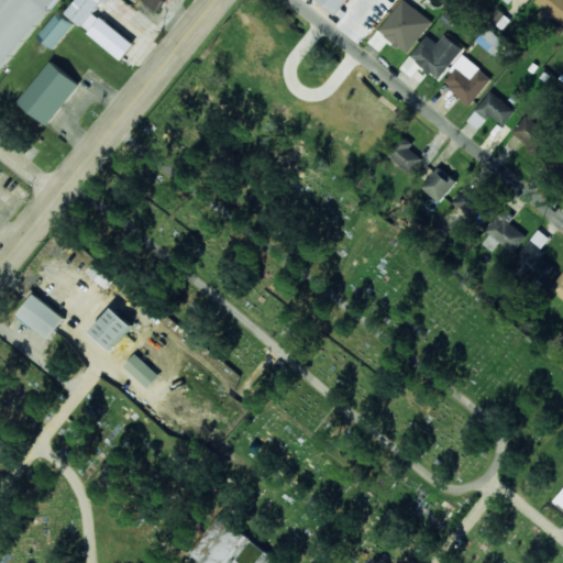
[(0,0),(0,67),(4,70),(57,0),(0,0)]
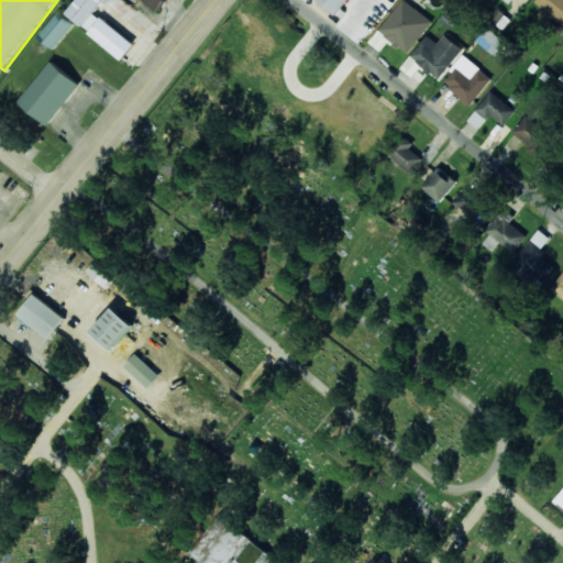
[(123,58),(135,43),(97,13),(107,0),(78,0),(67,14),(123,58)]
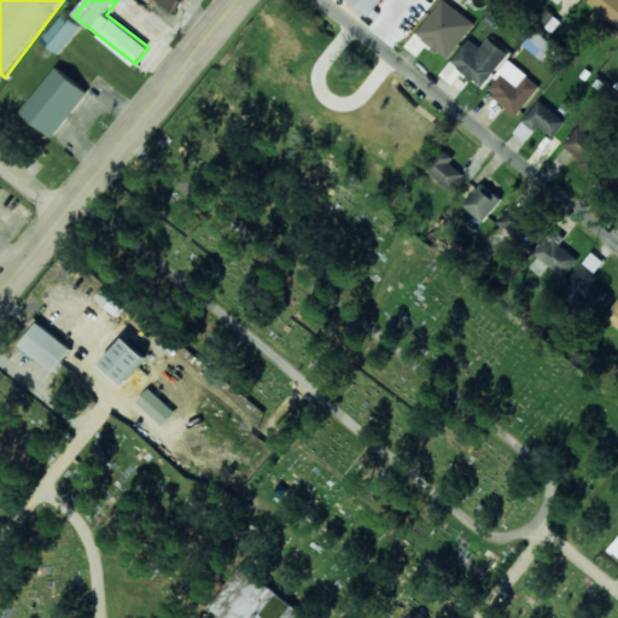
[(157,0),(175,13),(185,0),(157,0)]
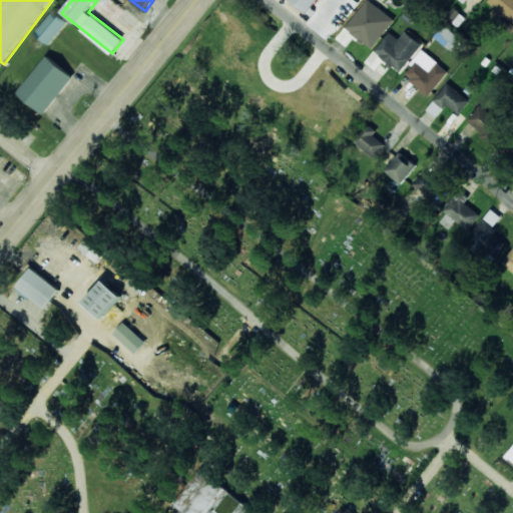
[(293,0),(315,0),(307,11),(293,0)]
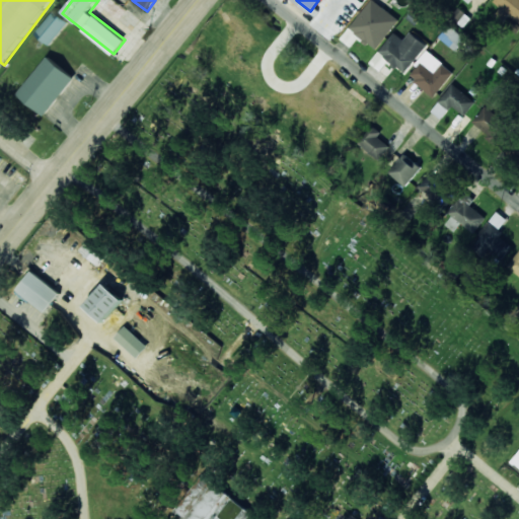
[(376,40),(353,20),(369,0),(380,0),(397,13),(376,40)]
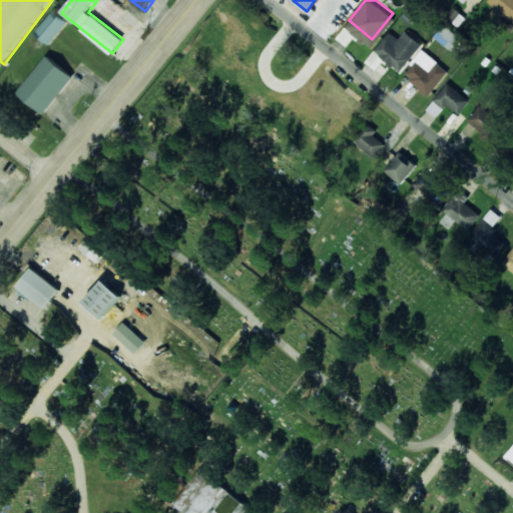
[(512,0),(488,0),(512,21),(512,0)]
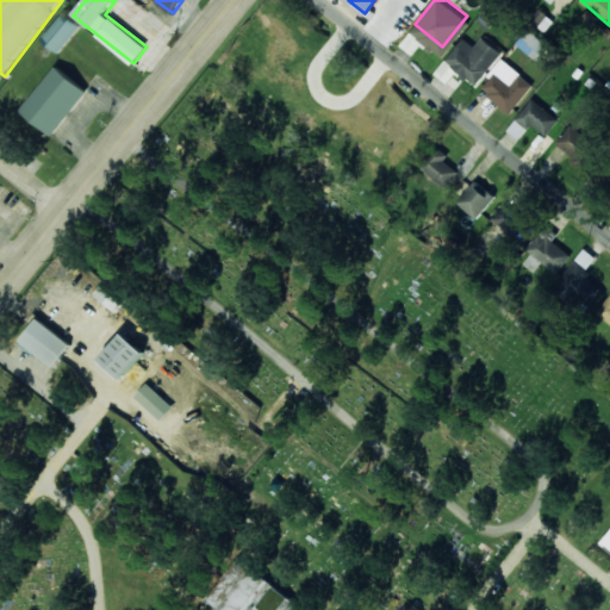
[(58,53),(80,25),(63,12),(42,38),(58,53)]
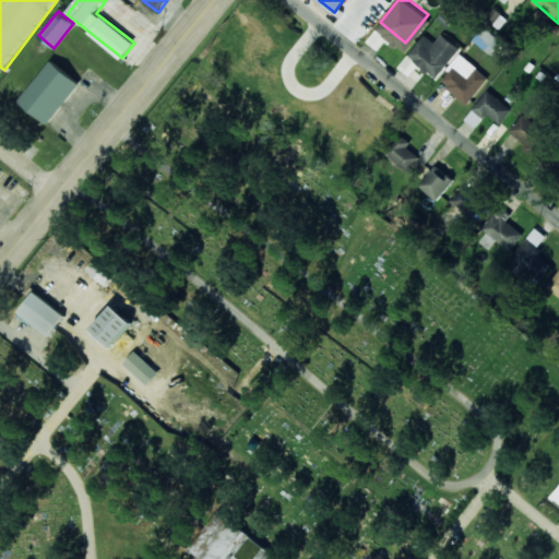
[(500,42),(483,27),(473,39),(489,54),(500,42)]
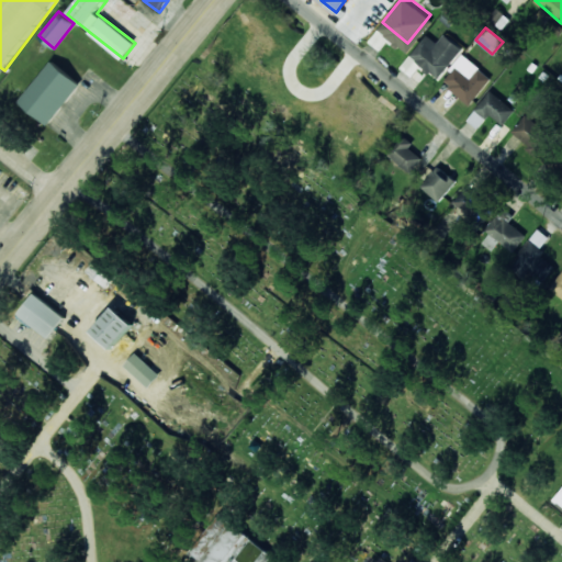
[(437,43),(427,35),(409,56),(437,79),(462,49),(444,34),(437,43)]
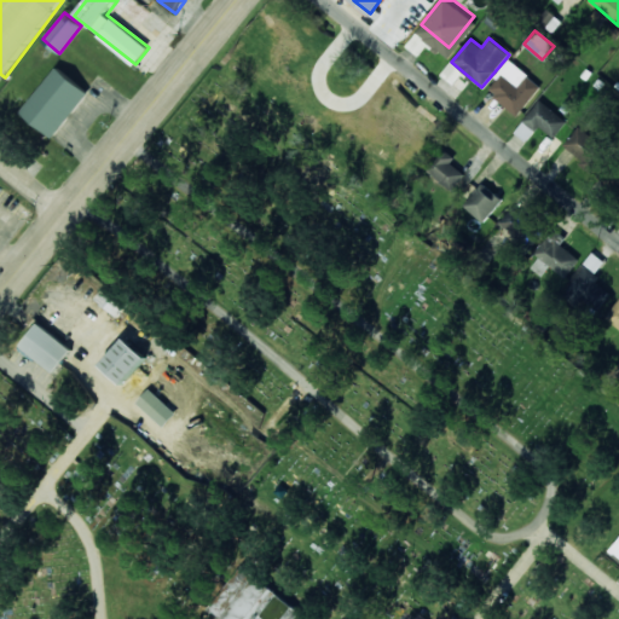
[(21,113),(52,137),(88,92),(57,68),(21,113)]
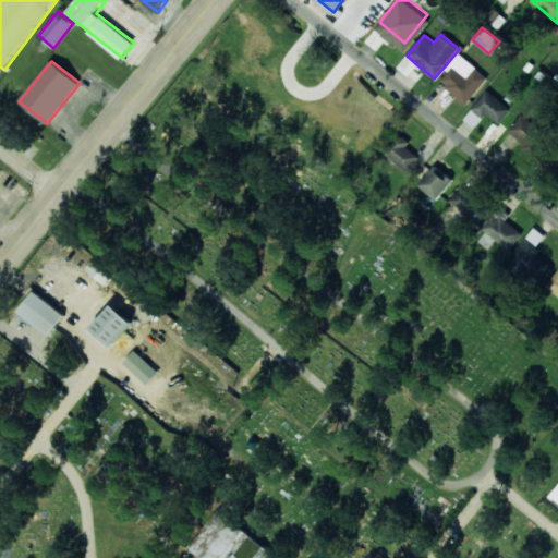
[(475,69),(466,79),(452,67),(440,82),(466,104),(487,79),(475,69)]
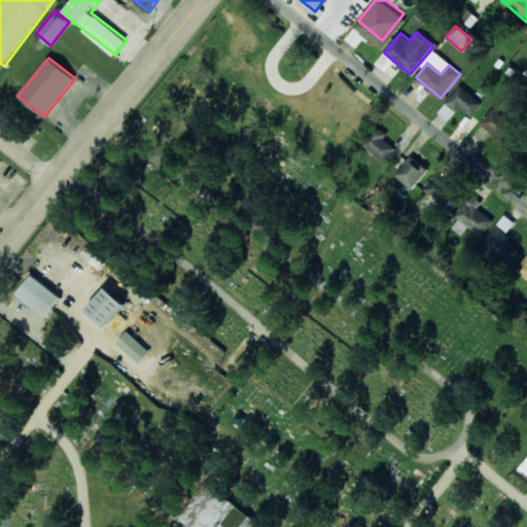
[(469,119),(483,104),(460,84),(447,100),(469,119)]
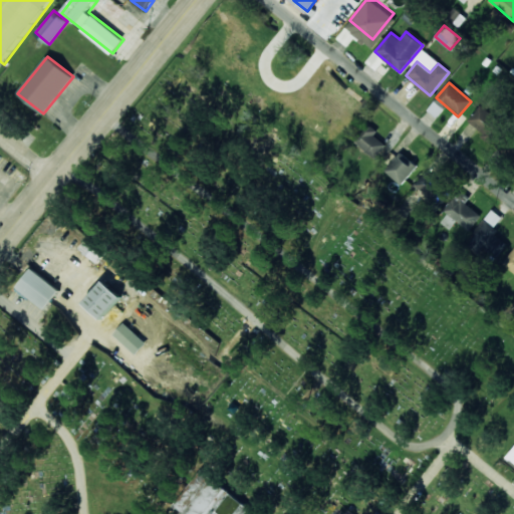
[(489,144),(505,125),(482,104),(468,119),(484,134),(482,136),(489,144)]
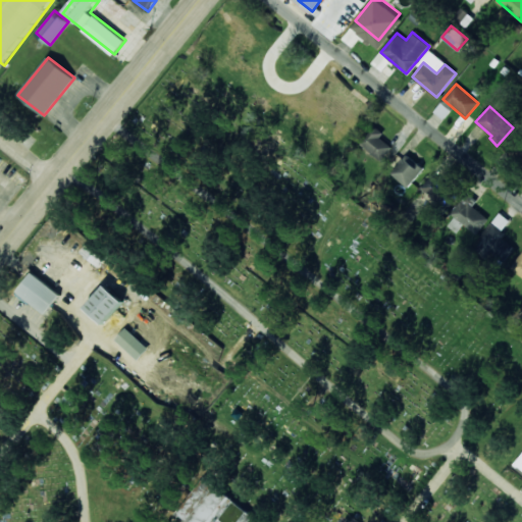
[(358,143),(382,160),(395,143),(370,125),(358,143)]
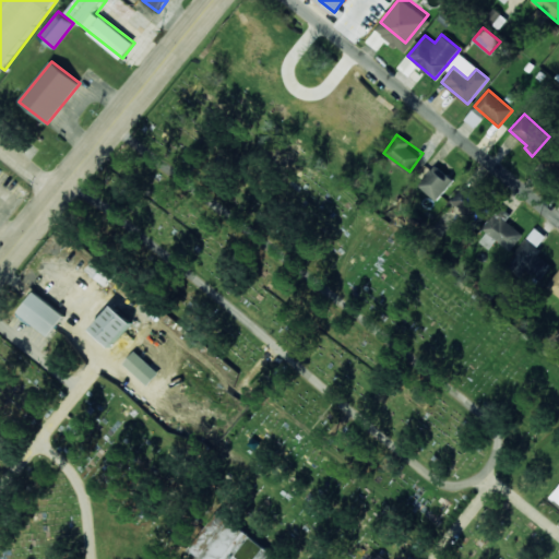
[(412,182),(438,203),(455,181),(429,161),(412,182)]
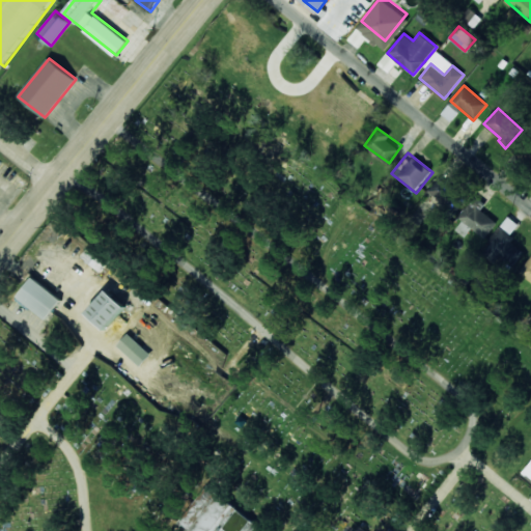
[(450,219),(467,197),(440,177),(429,191),(448,205),(442,213),(450,219)]
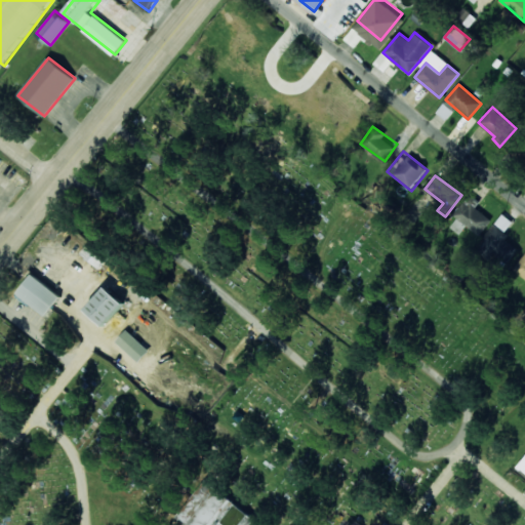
[(458,220),(460,218),(476,235),(489,223),(468,199),(452,213),(458,220)]
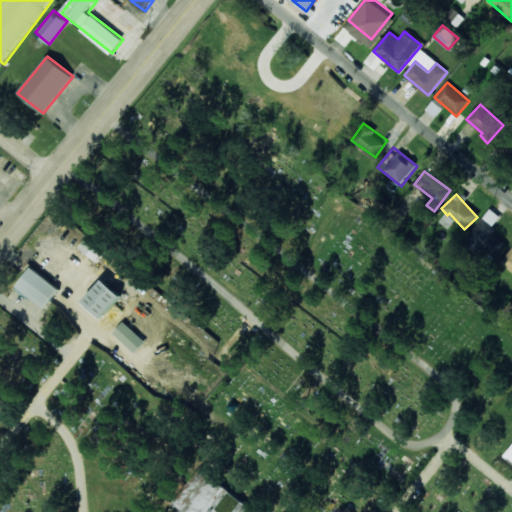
[(497,253),(506,238),(491,230),(499,215),(488,209),(471,238),(497,253)]
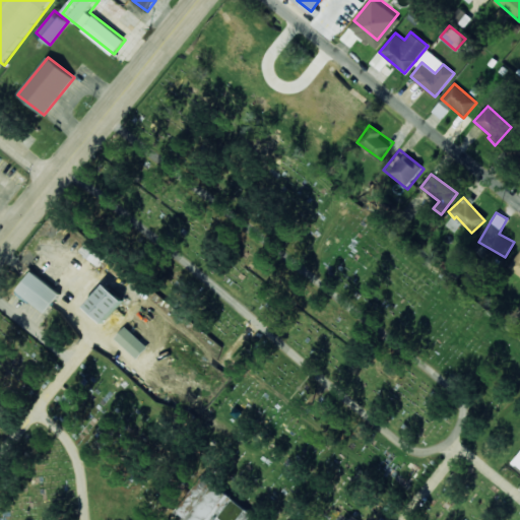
[(519,251),(508,267),(519,275),(519,251)]
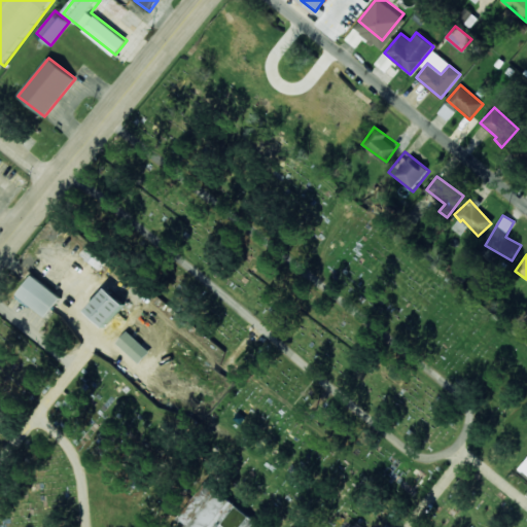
[(16,293),(45,317),(62,297),(33,274),(16,293)]
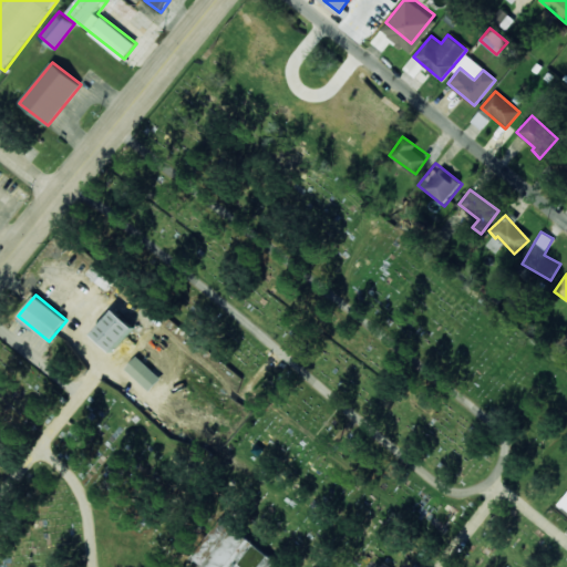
[(113,351),(135,327),(115,309),(93,333),(113,351)]
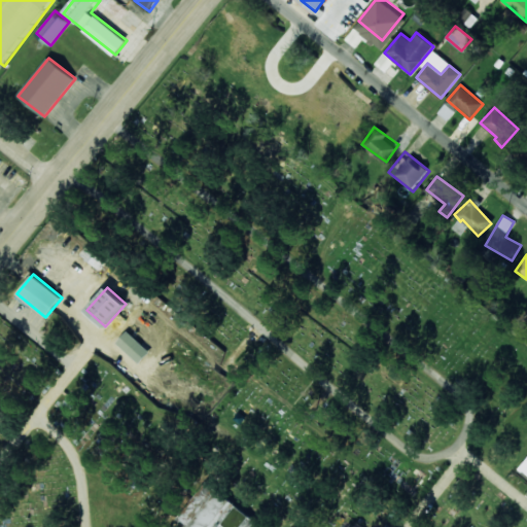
[(116,342),(139,363),(150,352),(128,330),(116,342)]
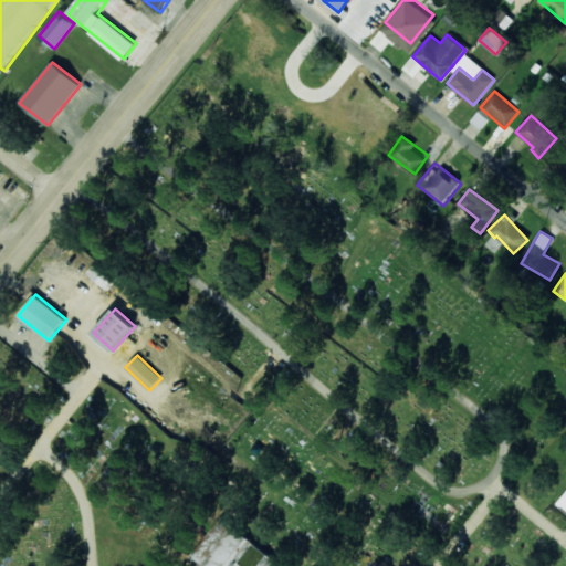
[(283,565),(220,517),(188,558),(198,565),(283,565)]
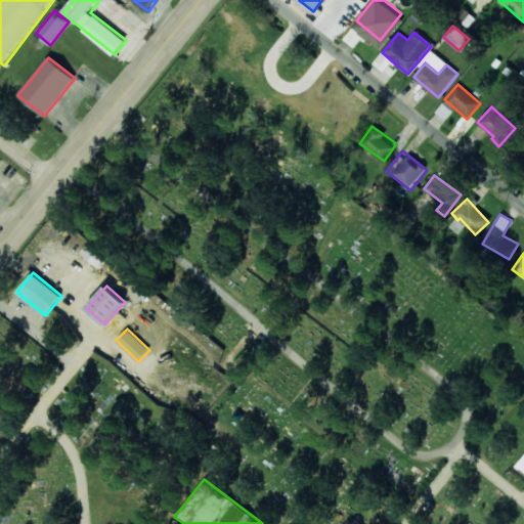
All buildings are outlined.
